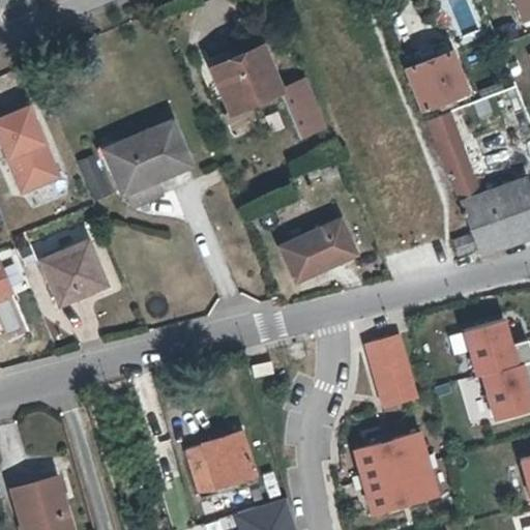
[(529,22),(529,0),(516,0),(526,24),(529,22)]
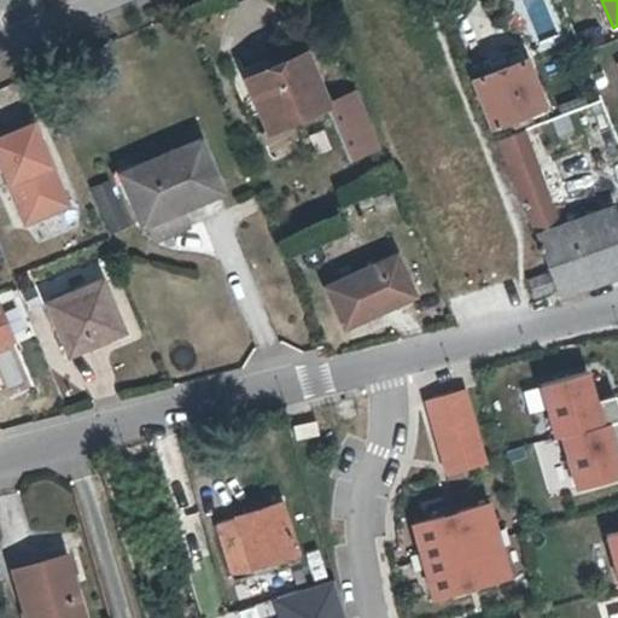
[(229,75),(248,117),(260,112),(268,130),(268,132),(291,122),(325,108),(299,45),(229,75)]
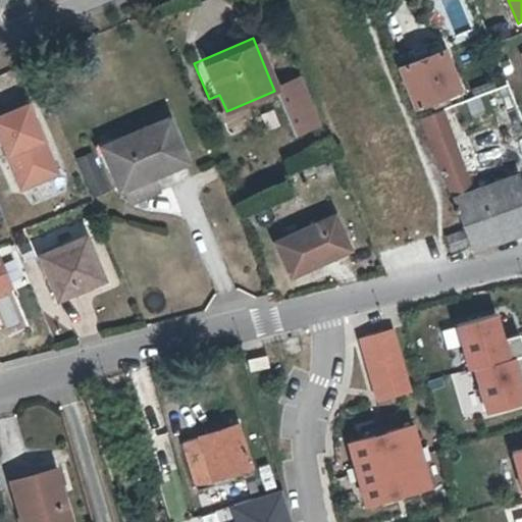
[(458,90),(441,52),(399,68),(414,107),(458,90)]
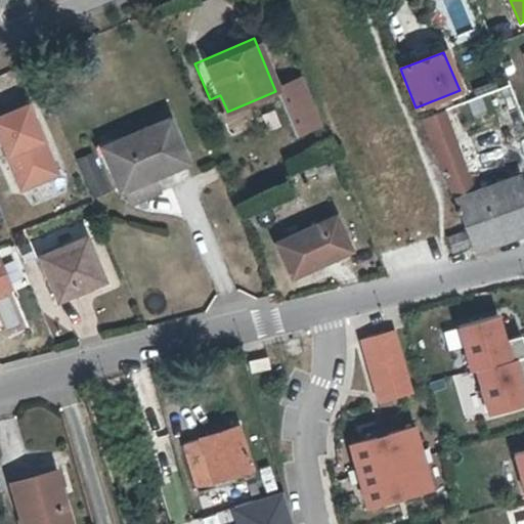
[(303,79),(275,91),(295,136),(321,124),(303,79)]
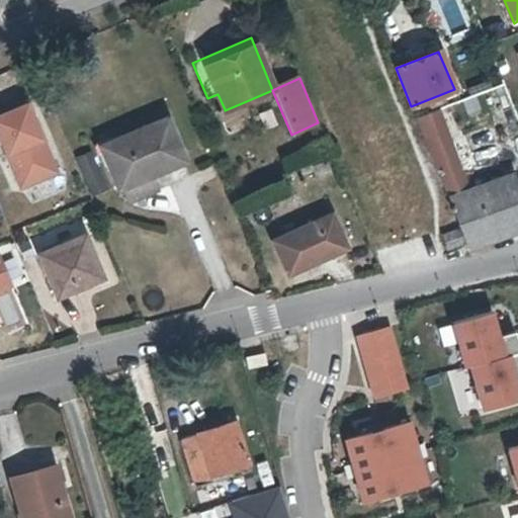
[(22,100),(0,110),(0,149),(17,188),(54,172),(22,100)]
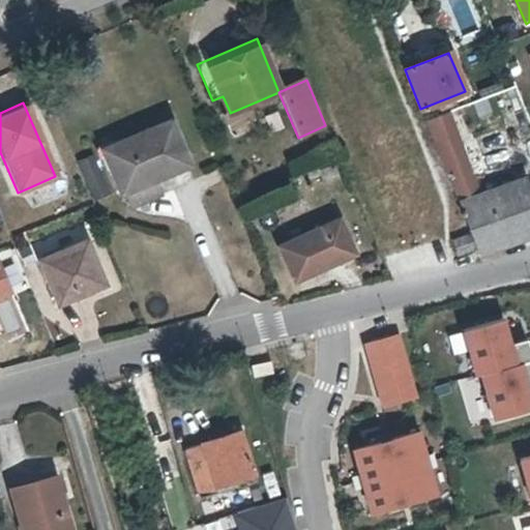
[(222,115),(225,121),(227,124),(229,127),(233,128),(237,129),(257,121),(249,105),(230,113),(230,112),(222,115)]
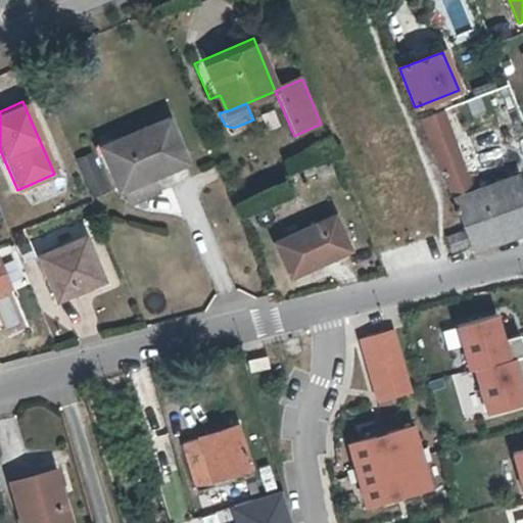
[(468,243),(474,257),(490,251),(488,244),(522,230),(522,228),(503,177),(472,189),(441,111),(420,120),(462,228),(457,230),(463,245),(468,243)]
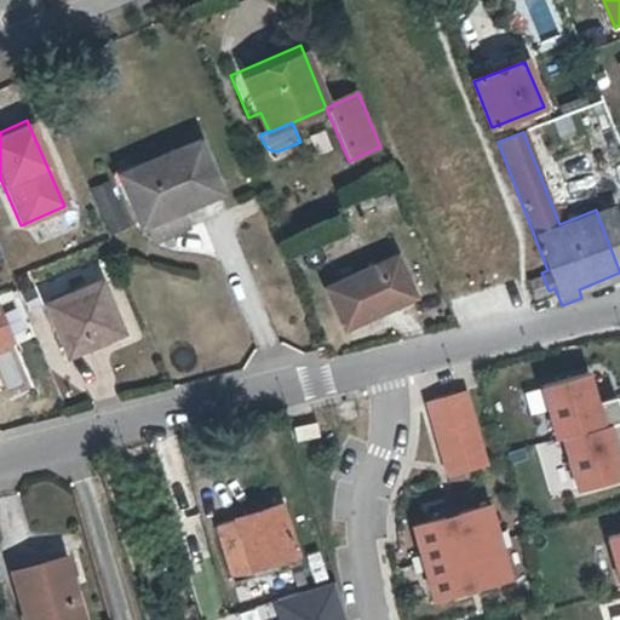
[(139,224),(144,223),(178,208),(225,188),(202,135),(116,171),(139,224)]
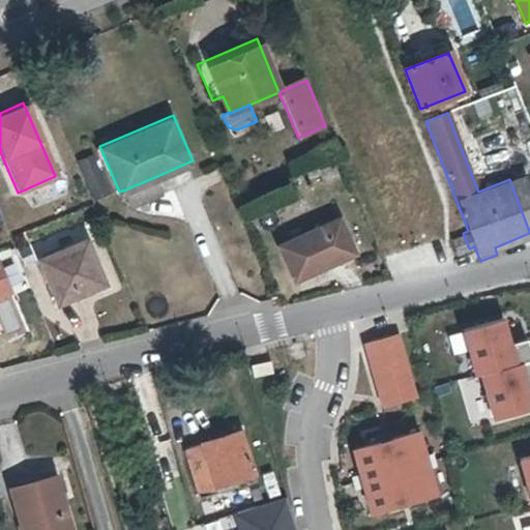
[(79,162),(94,200),(109,194),(92,155),(79,162)]
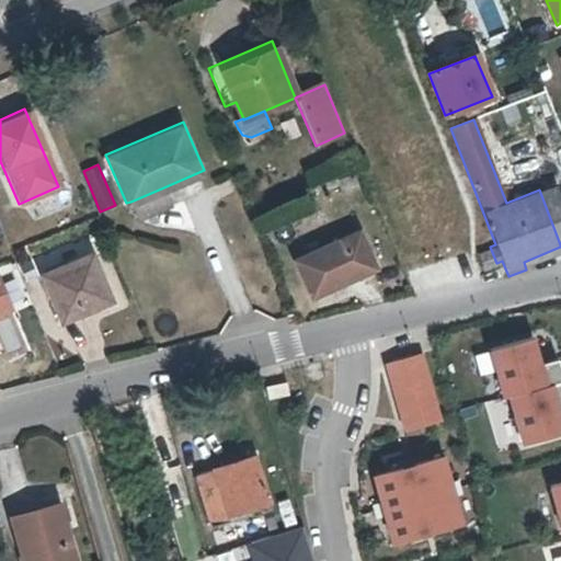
[(560,219),(560,201),(556,186),(541,191),(554,222),(560,219)]
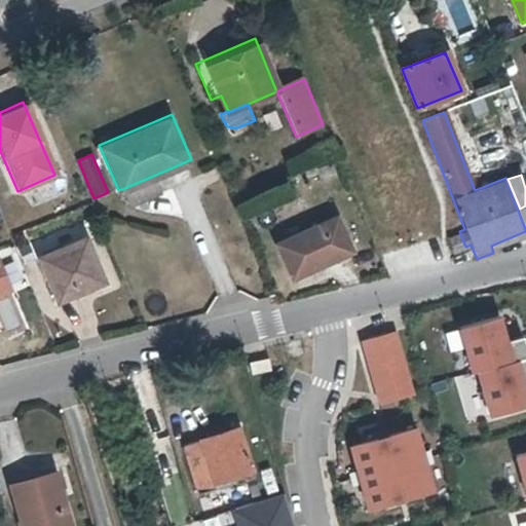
[(151,177),(122,189),(128,204),(157,192),(151,177)]
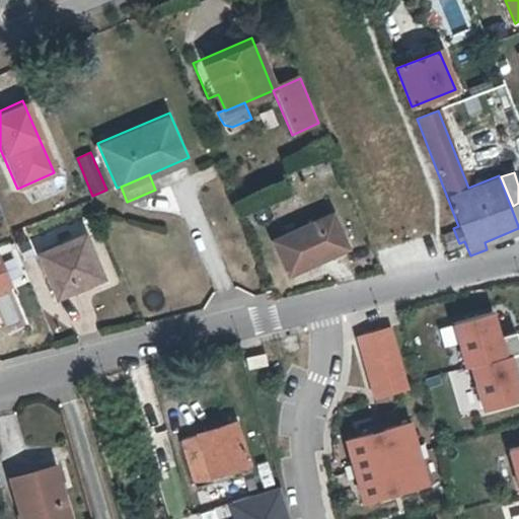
[(350,244),(334,209),(272,237),(287,272),(350,244)]
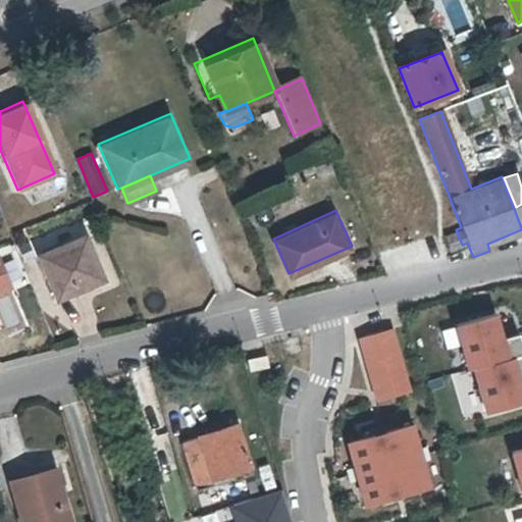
[(442,235),(448,250),(462,245),(456,229),(442,235)]
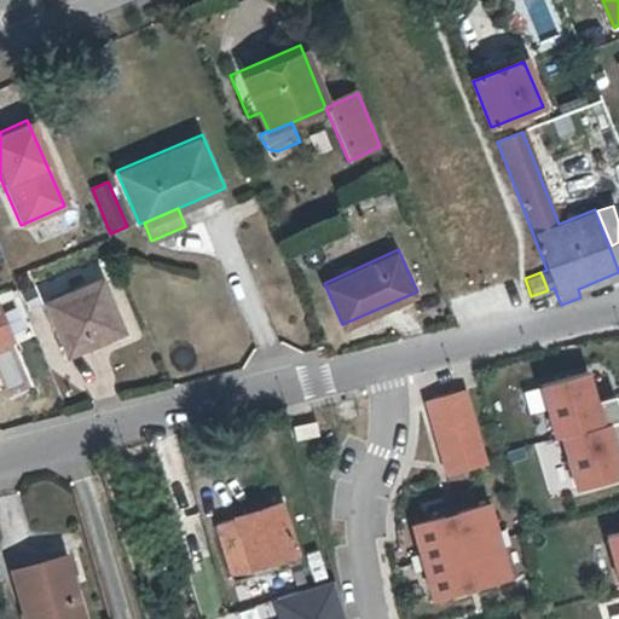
[(127,333),(104,276),(45,300),(46,300),(69,356),(127,333)]
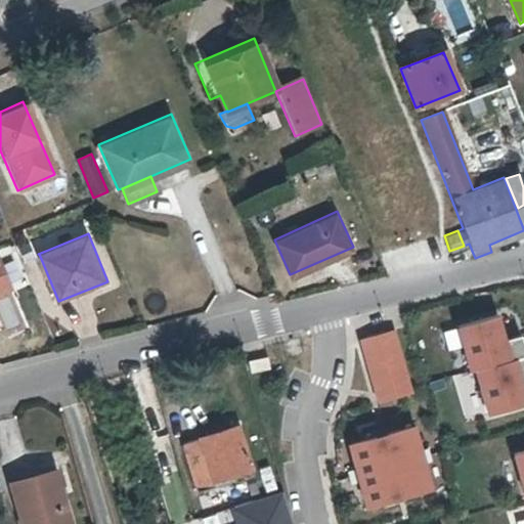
[(0,258),(0,291),(11,287),(0,258)]
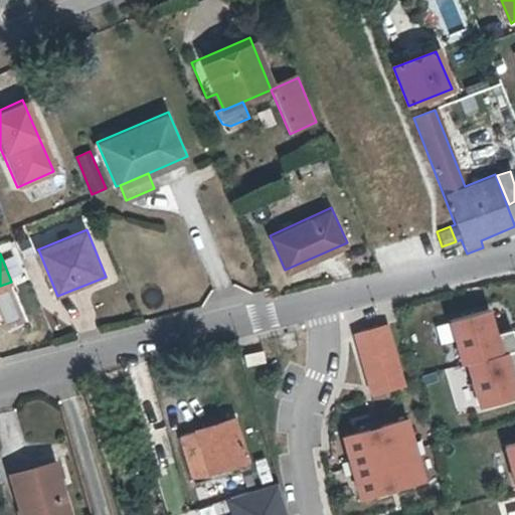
[(490,305),(450,317),(451,320),(457,338),(463,360),(514,344),(514,335),(512,325),(498,330),(490,305)]
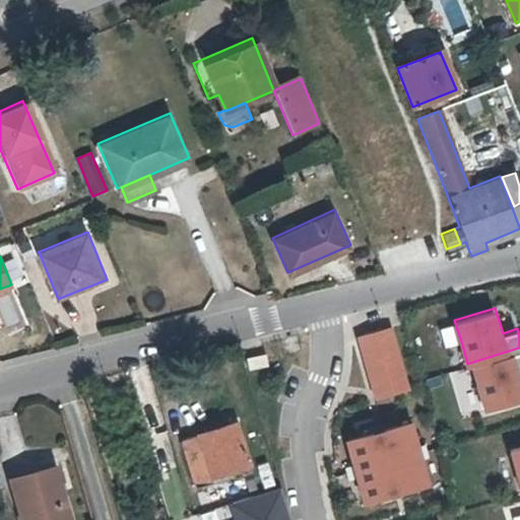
[(461,341),(455,323),(439,328),(445,346),(461,341)]
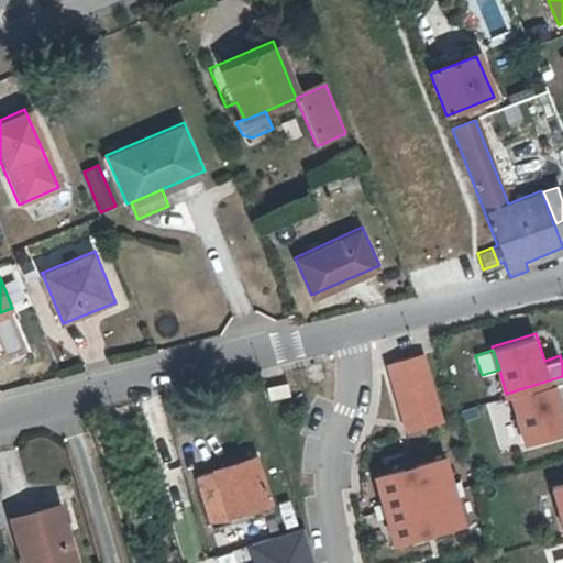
[(562,376),(506,394),(520,442),(562,430),(562,411),(561,403),(562,401),(562,376)]
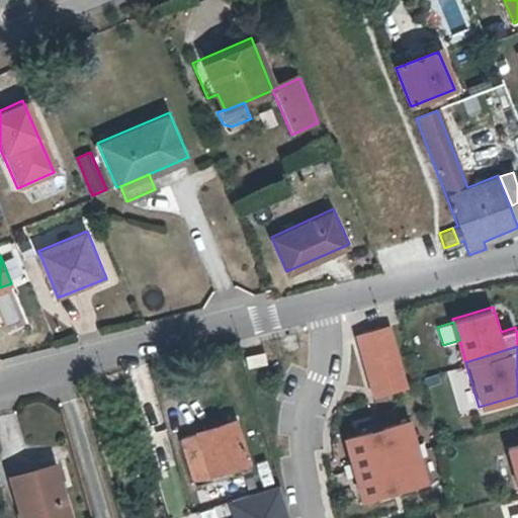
[(263,350),(245,356),(248,368),(267,363),(263,350)]
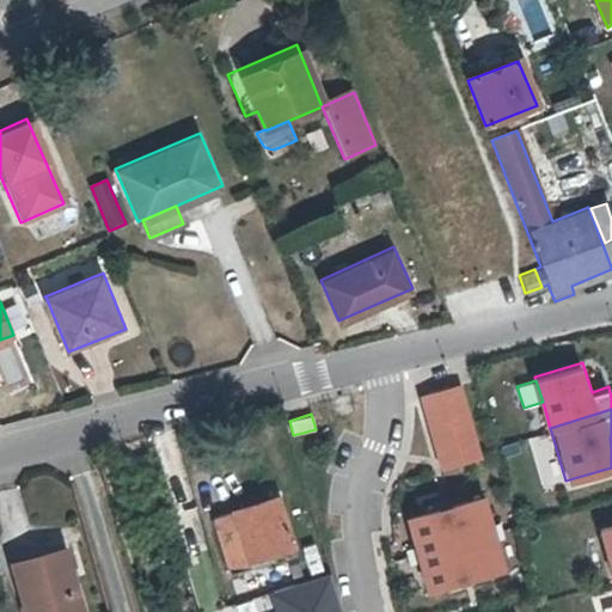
[(487,490),(409,510),(429,585),(478,571),(506,563),(487,490)]
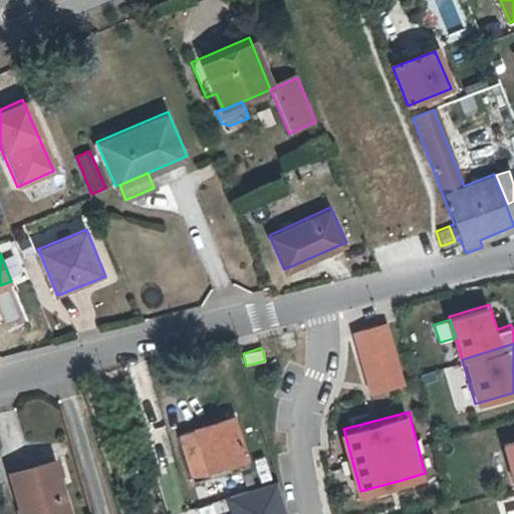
[(247,466),(232,418),(179,434),(192,481),(222,473),(221,467),(237,462),(239,468),(247,466)]
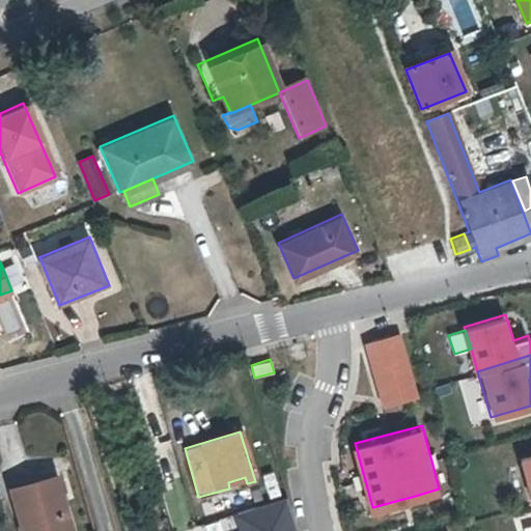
[(17,530),(66,530),(51,477),(5,490),(17,530)]
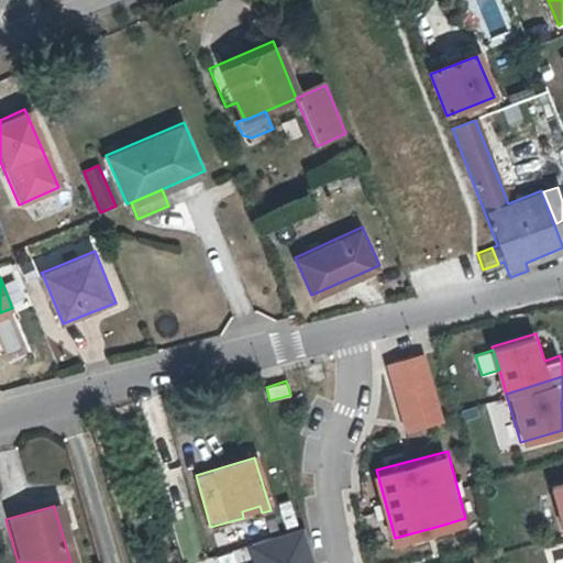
[(313,562),(304,527),(247,542),(252,562),(313,562)]
